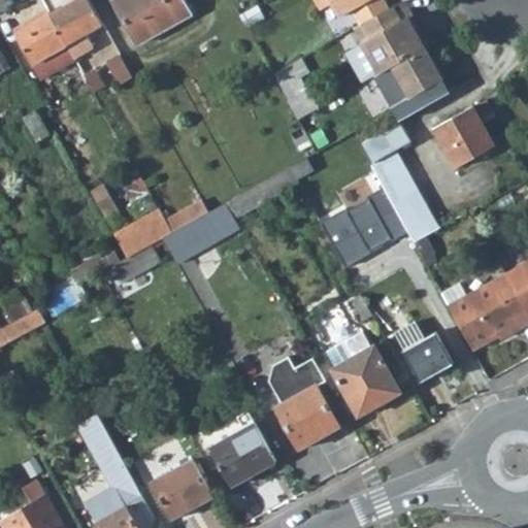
[(89,0),(75,0),(50,14),(66,44),(73,57),(92,46),(86,34),(103,24),(89,0)]
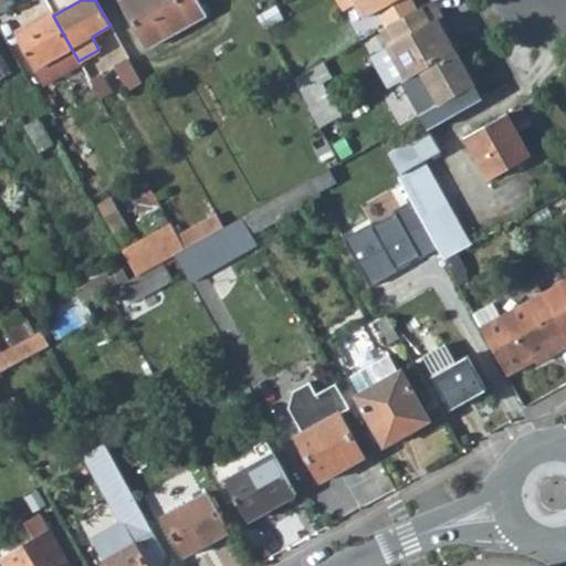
[(206,16),(197,0),(119,0),(119,1),(147,49),(206,16)]
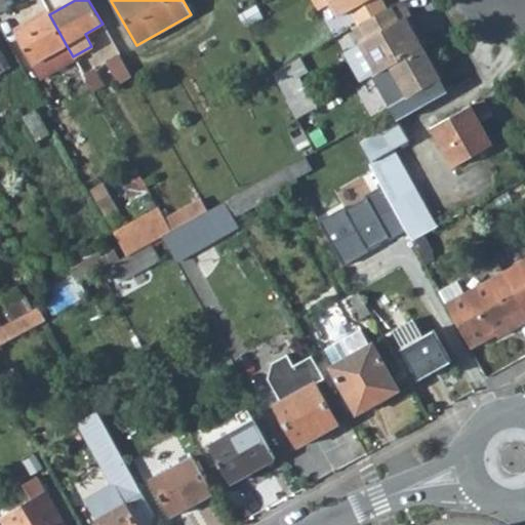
[(309,0),(314,9),(326,3),(333,17),(346,11),(354,27),(356,25),(381,10),(375,0),(309,0)]
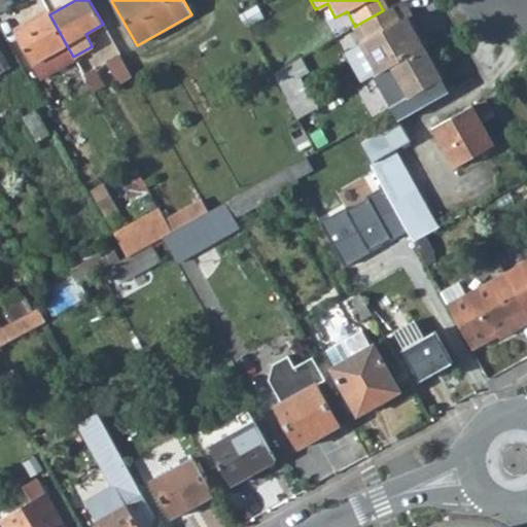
[(398,23),(390,6),(383,10),(357,25),(365,39),(356,44),(373,75),(387,67),(420,49),(405,20),(398,23)]
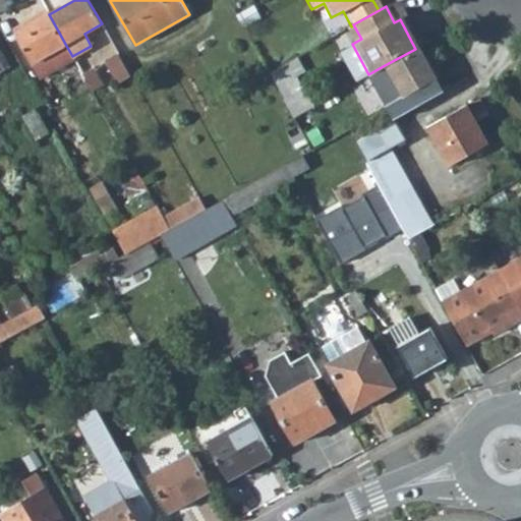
[(49,14),(12,35),(30,64),(65,44),(49,14)]
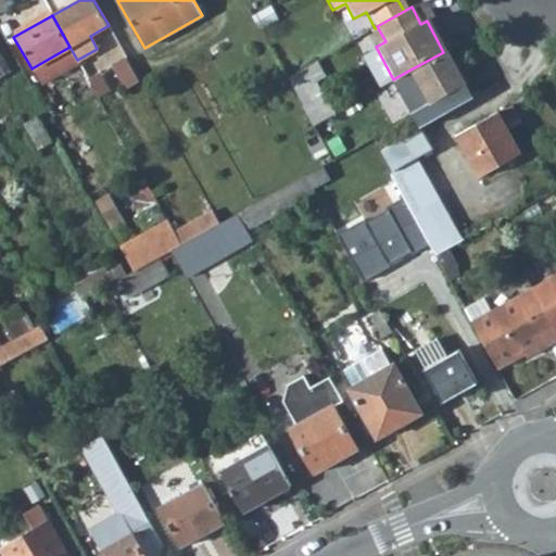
[(10,71),(0,52),(0,71),(2,75),(10,71)]
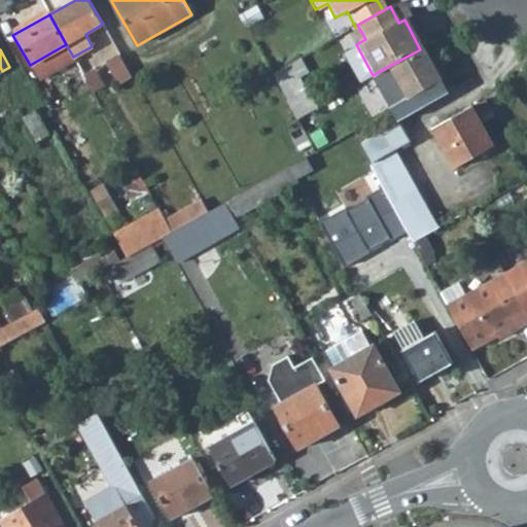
[(438,96),(432,83),(437,80),(420,49),(387,67),(405,99),(391,106),(397,118),(438,96)]
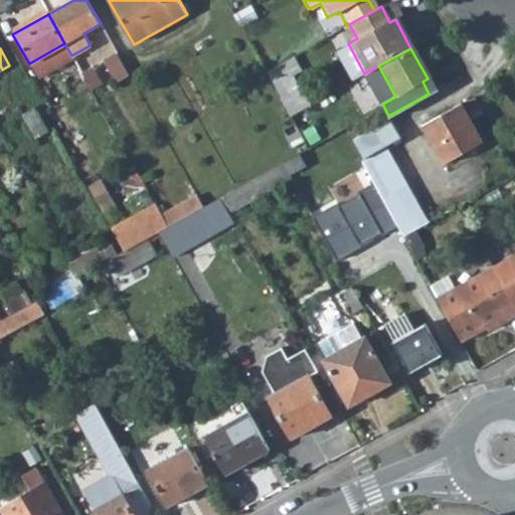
[(129,73),(117,51),(105,57),(118,80),(129,73)]
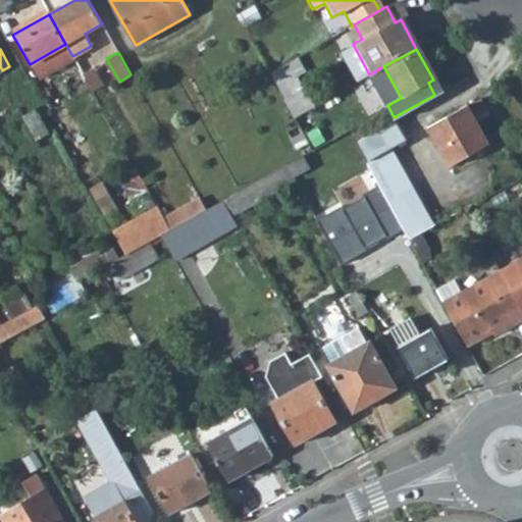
[(299,58),(275,66),(293,114),(317,105),(299,58)]
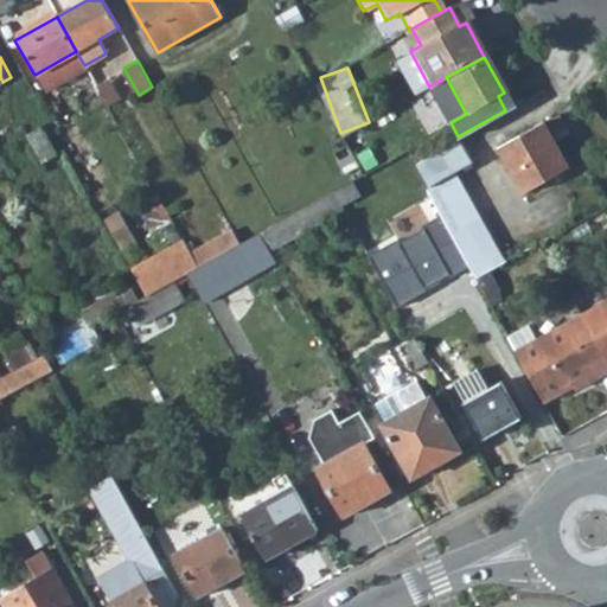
[(542,122),(498,146),(525,195),(568,170),(542,122)]
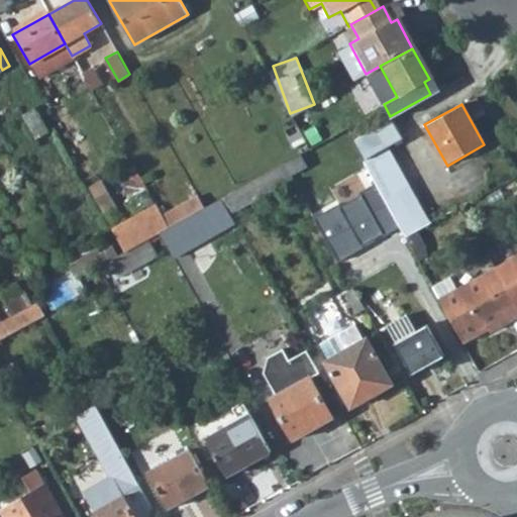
[(46,133),(33,109),(21,116),(34,139),(46,133)]
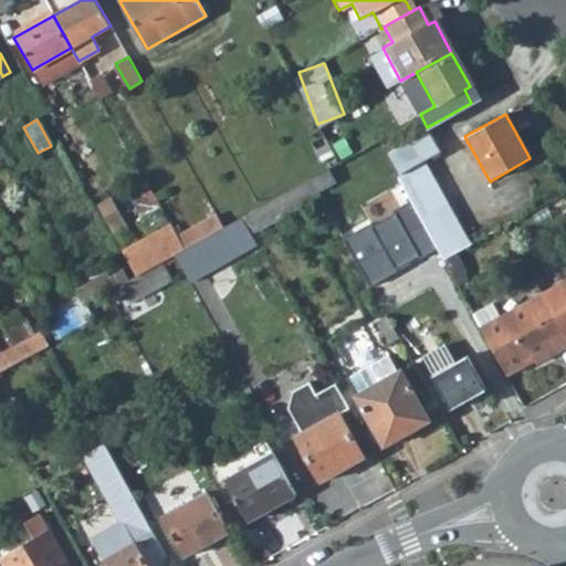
[(420,130),(380,153),(441,261),(463,249),(416,161),(432,153),(420,130)]
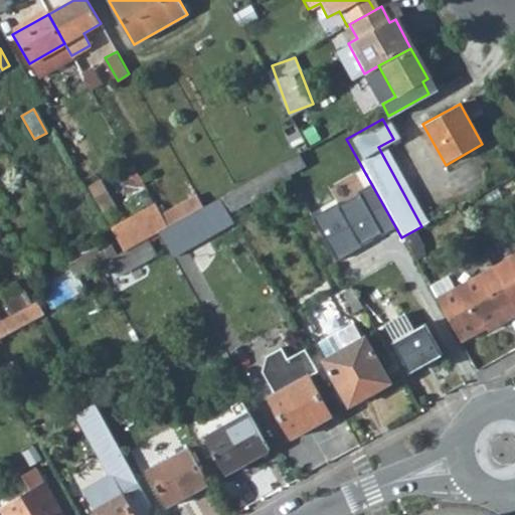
[(292,147),(303,142),(292,123),(282,128),(292,147)]
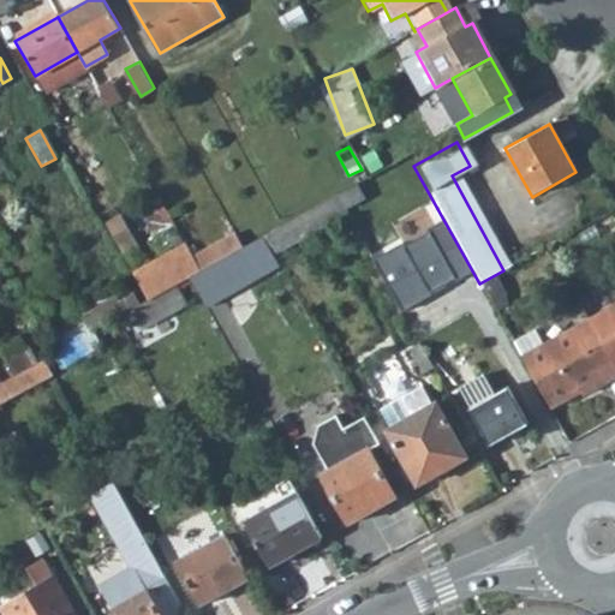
[(363,201),(353,184),(334,195),(344,210),(363,201)]
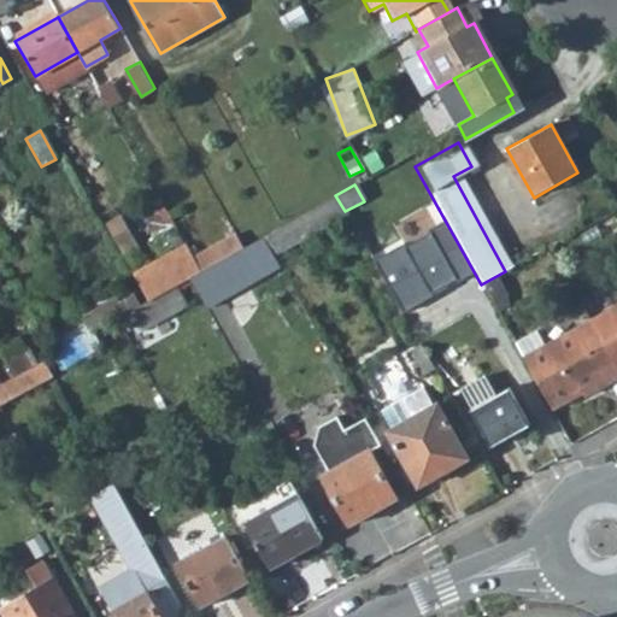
[(246,247),(239,234),(194,258),(203,271),(246,247)]
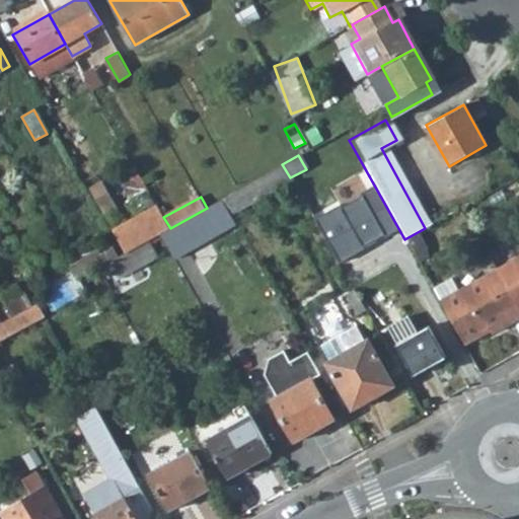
[(112,228),(126,253),(147,241),(160,233),(170,228),(163,217),(156,203),(112,228)]
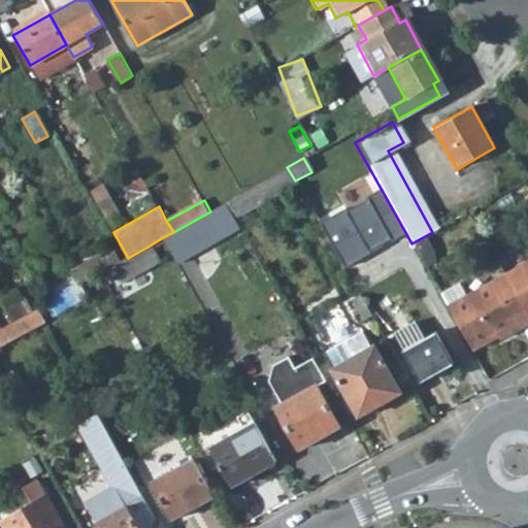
[(177,264),(193,256),(188,244),(220,227),(210,211),(173,232),(163,237),(177,264)]
